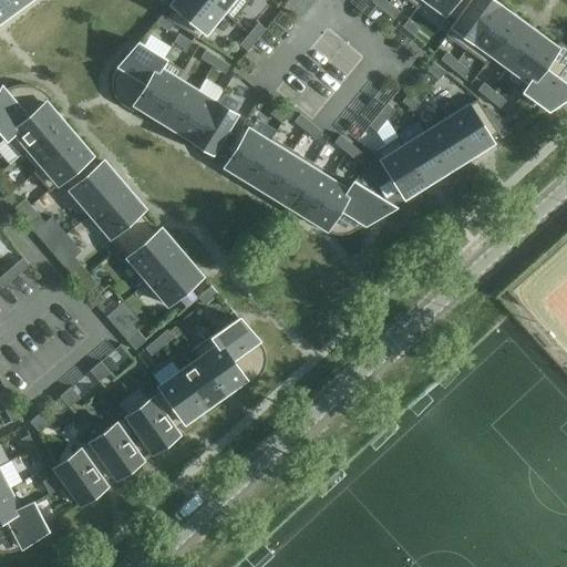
[(4,0),(0,0),(0,21),(14,11),(4,0)]
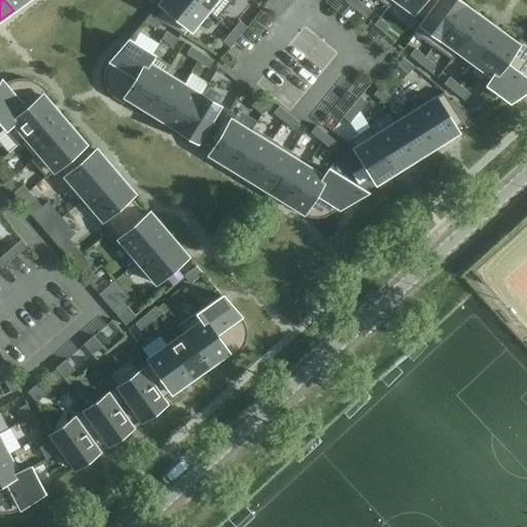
[(4,0),(13,10),(27,0),(4,0)]
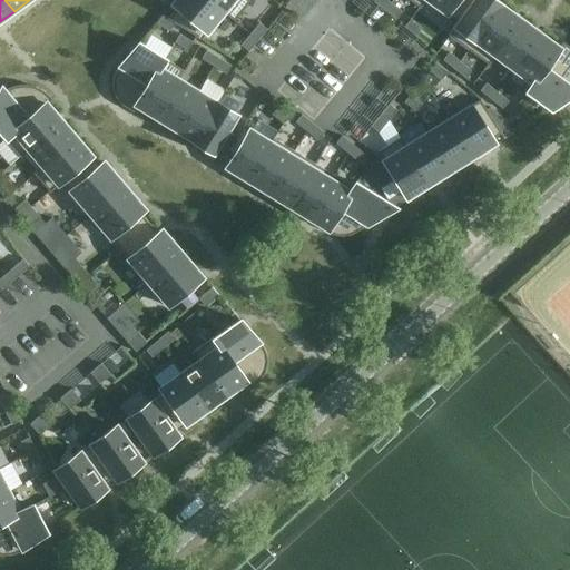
[(224,12),(208,0),(176,0),(173,5),(176,9),(168,19),(175,23),(202,39),(224,12)]
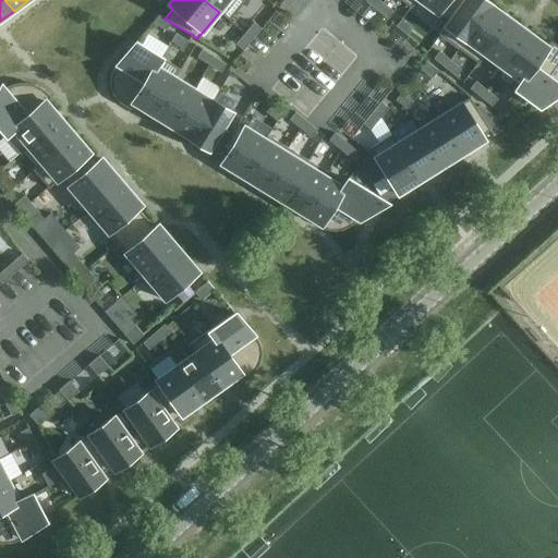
[(204,0),(219,12),(228,0),(204,0)]
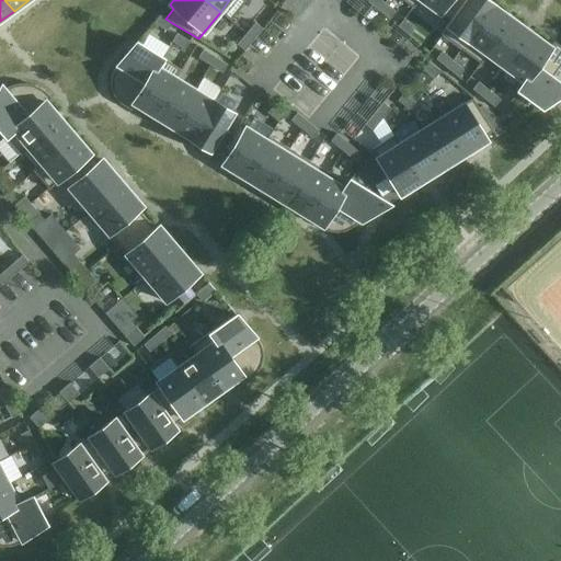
[(379,11),(386,4),(380,0),(368,0),(367,1),(379,11)]
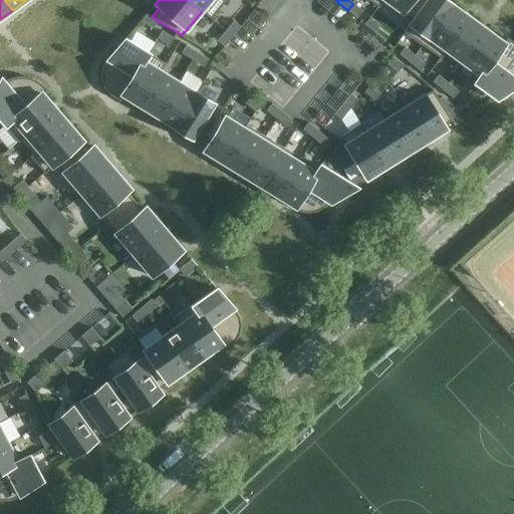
[(406,33),(430,0),(384,0),(413,20),(404,32),(406,33)]
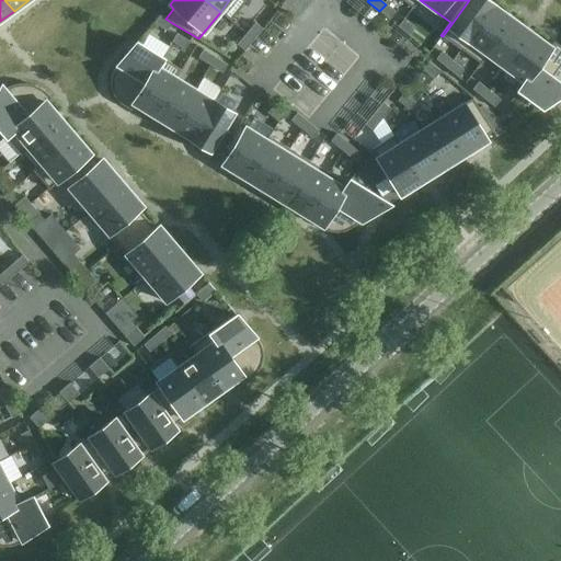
[(462,50),(494,7),(484,0),(469,0),(443,36),(444,37),(462,50)]
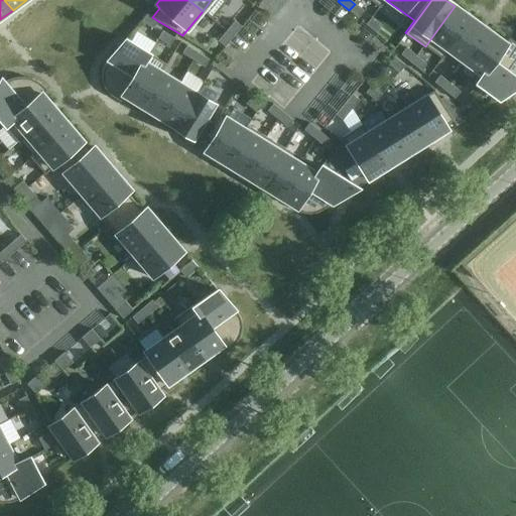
[(355,4),(349,10),(358,18),(364,11),(355,4)]
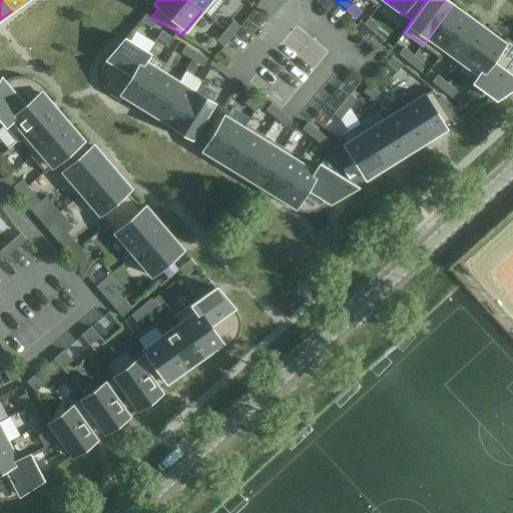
[(443,55),(469,19),(452,6),(423,46),(440,58),(442,55),(443,55)]
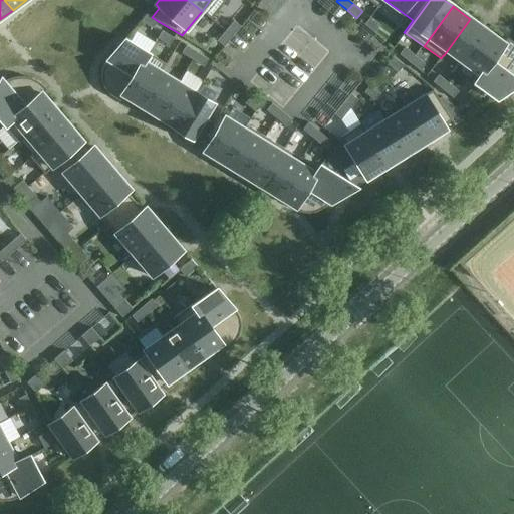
[(147,14),(142,21),(153,28),(158,21),(152,17),(147,14)]
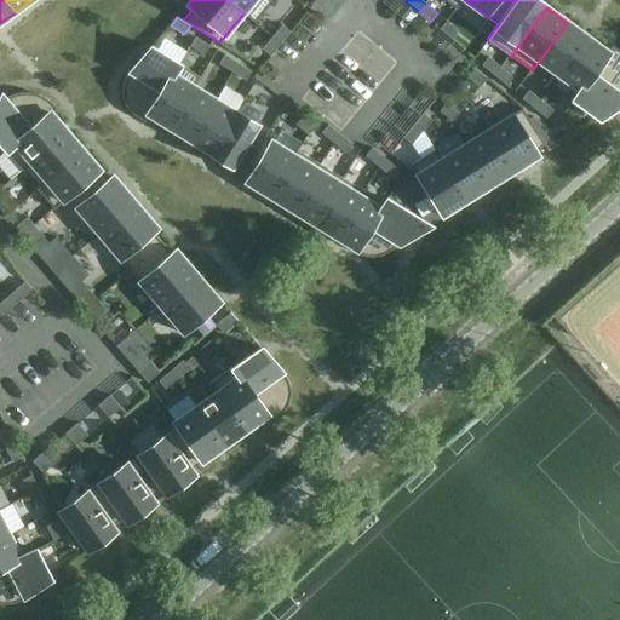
[(441,29),(453,40),(459,32),(447,22),(441,29)]
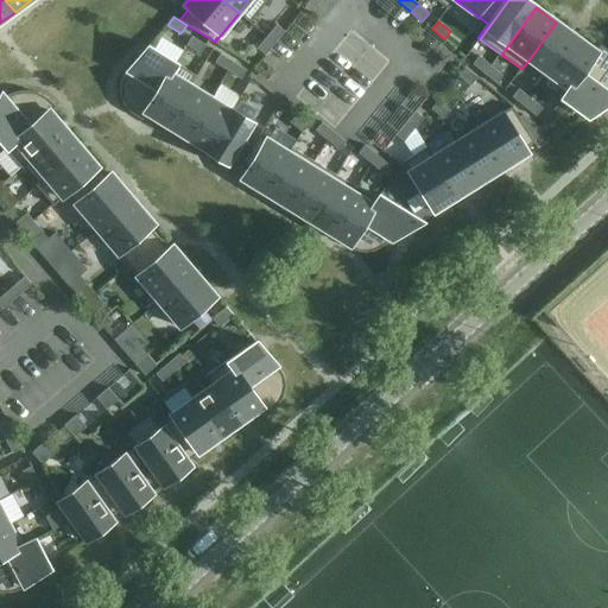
[(556,23),(525,65),(545,80),(549,75),(549,76),(576,37),(556,23)]
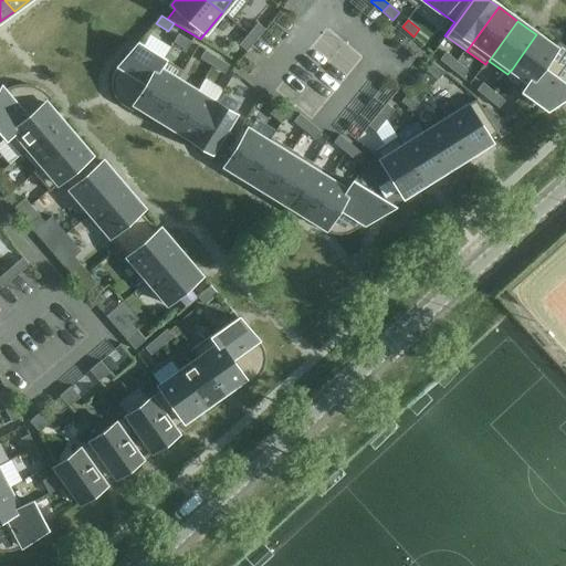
[(248,34),(255,40),(264,29),(257,23),(248,34)]
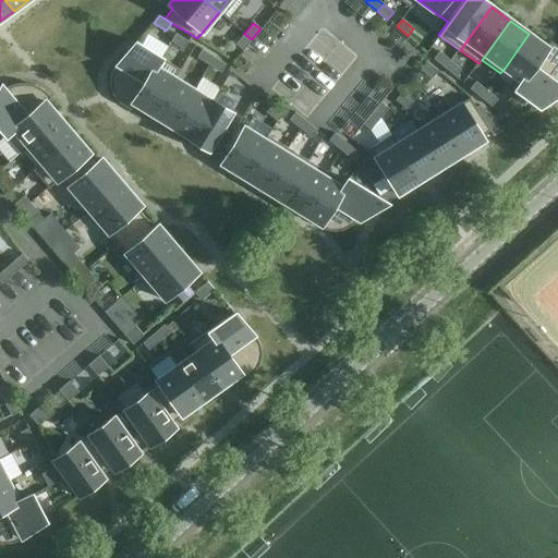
[(176,34),(171,41),(183,49),(187,41),(176,34)]
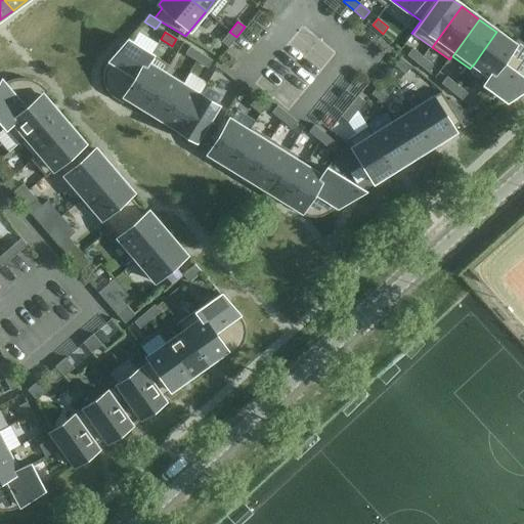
[(229,32),(221,42),(228,47),(236,37),(229,32)]
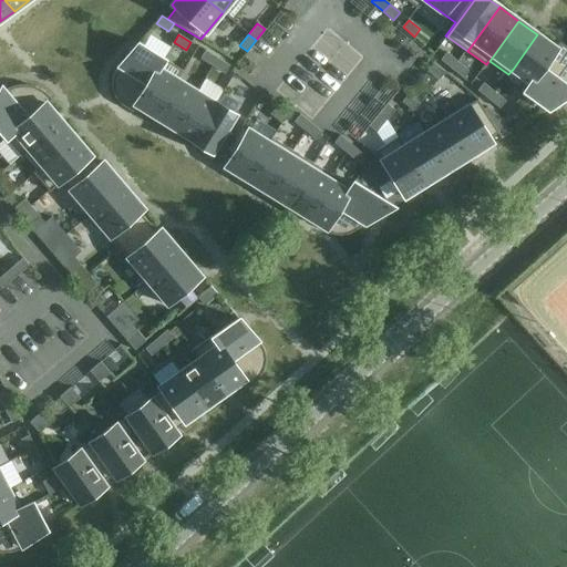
[(508,74),(504,81),(522,94),(523,92),(525,93),(560,43),(559,42),(555,48),(537,34),(512,71),(512,70),(508,74)]
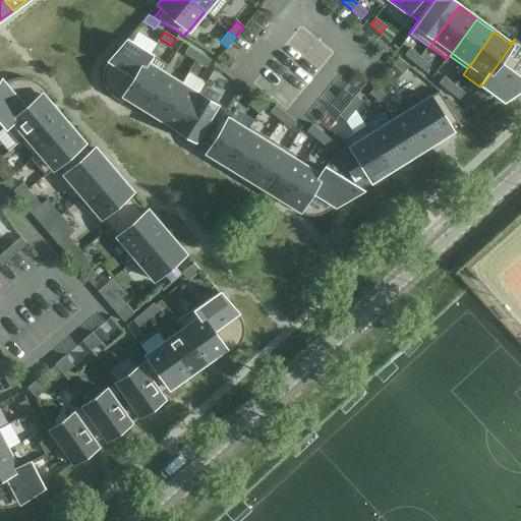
[(151,54),(127,40),(107,64),(105,67),(104,70),(104,73),(103,77),(103,80),(104,83),(105,87),(107,90),(108,92),(110,94),(111,96),(113,98),(121,103),(124,97),(125,98),(147,63),(146,63),(151,54)]
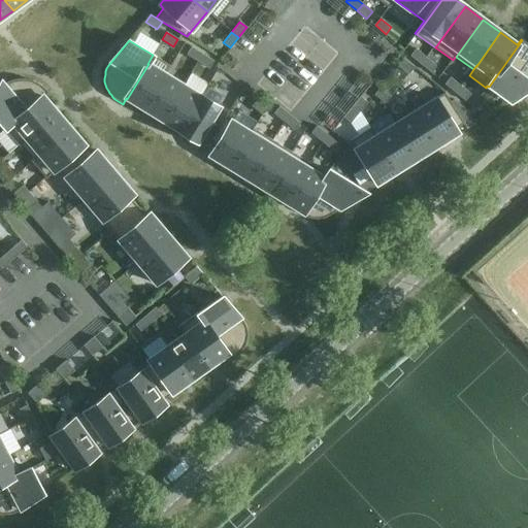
[(509,102),(527,90),(527,44),(522,40),(489,87),(509,102)]
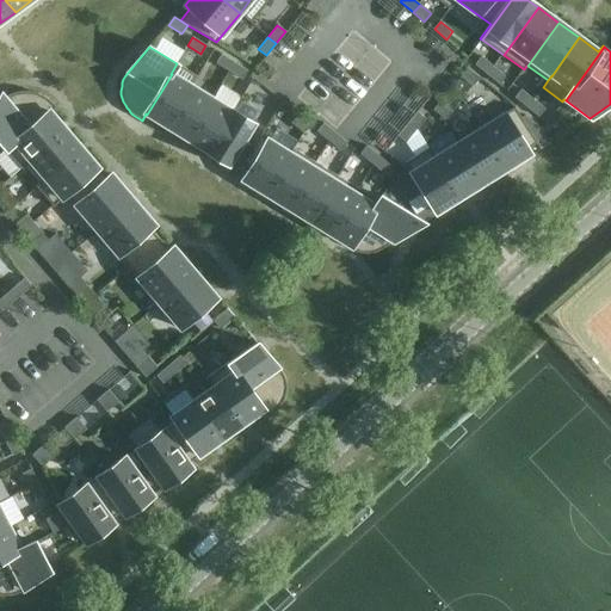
[(229,72),(234,62),(221,55),(216,63),(229,72)]
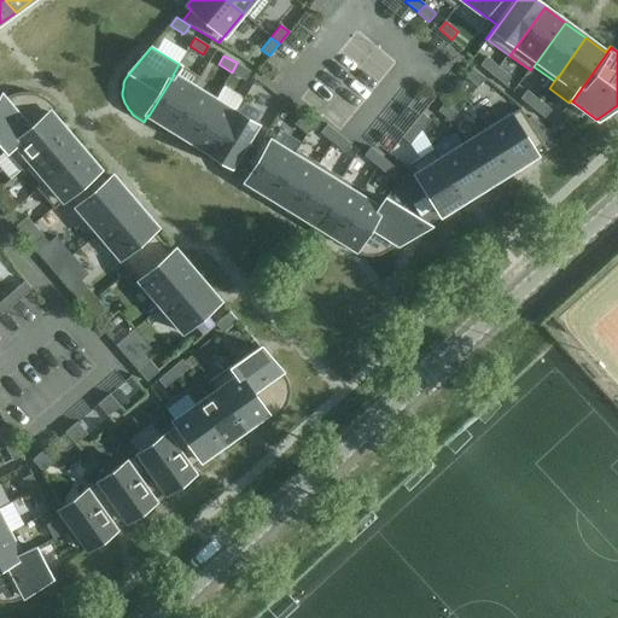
[(493,76),(500,69),(487,57),(479,65),(493,76)]
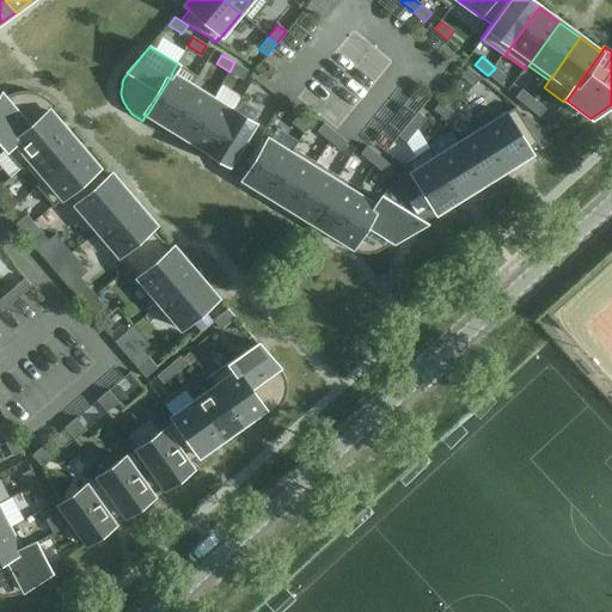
[(248,71),(234,62),(230,72),(243,79),(248,71)]
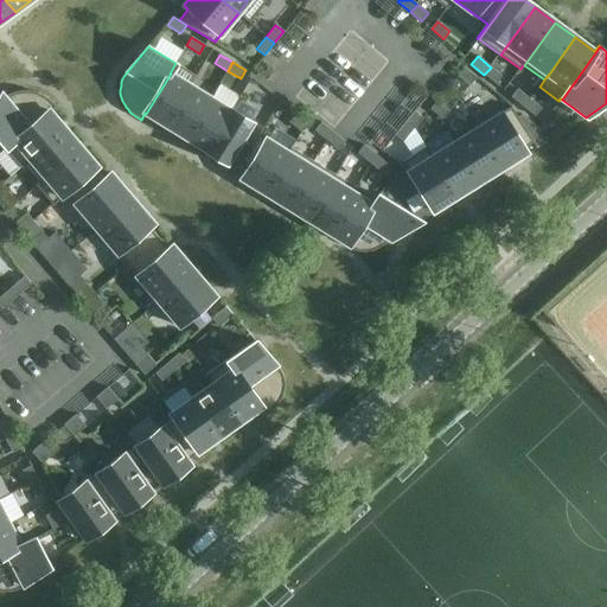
[(471,85),(477,77),(465,68),(458,76),(471,85)]
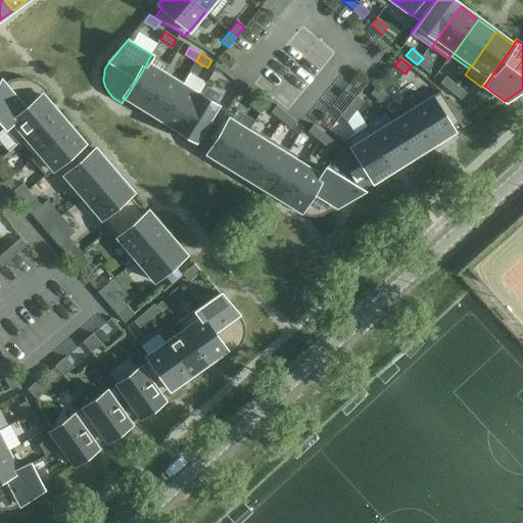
[(423,58),(417,64),(426,72),(432,65),(423,58)]
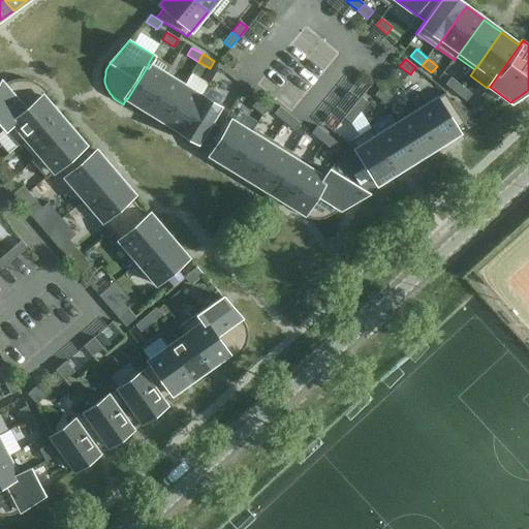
[(149,64),(127,99),(132,102),(145,110),(166,74),(149,64)]
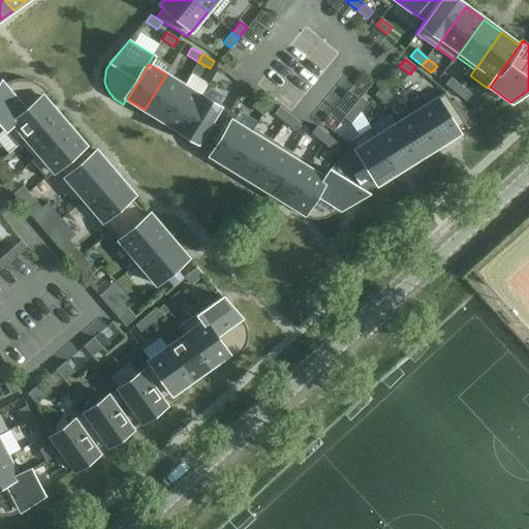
[(184,86),(162,121),(181,132),(203,97),(200,96),(207,86),(208,84),(192,73),(184,86)]
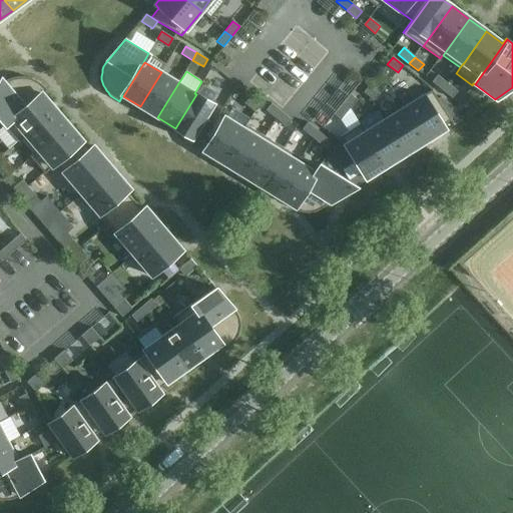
[(157,117),(178,83),(161,72),(140,106),(157,117)]
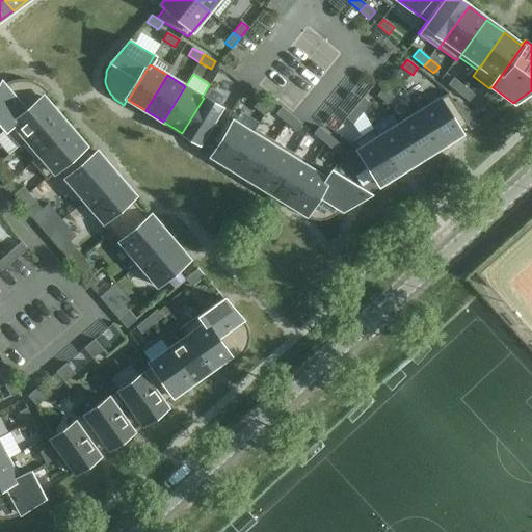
[(453,78),(448,84),(459,95),(464,87),(453,78)]
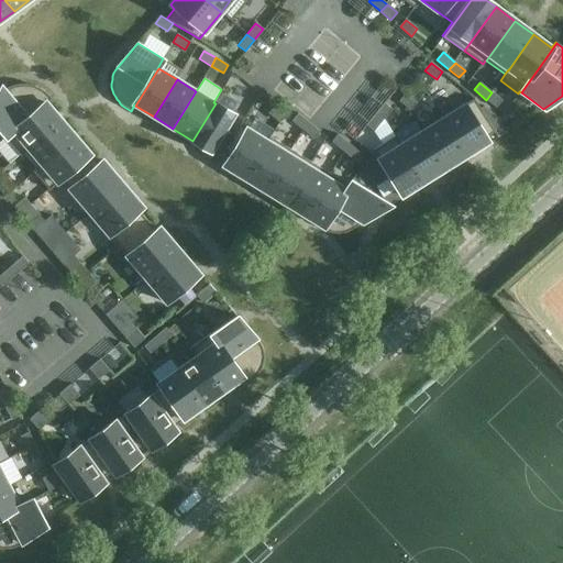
[(51,99),(50,97),(43,91),(36,87),(28,85),(21,85),(19,85),(12,87),(6,90),(3,91),(0,94),(0,131),(6,138),(46,102),(51,99)]
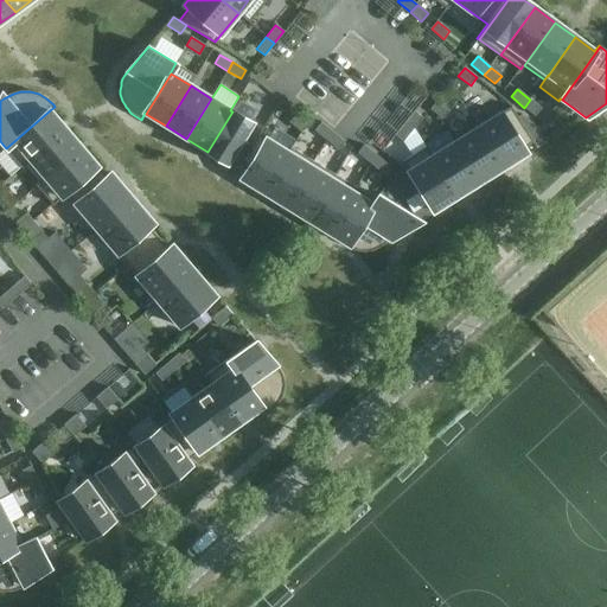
[(232,112),(208,152),(228,164),(234,155),(242,141),(253,123),(251,123),(259,112),(240,100),(232,112)]
